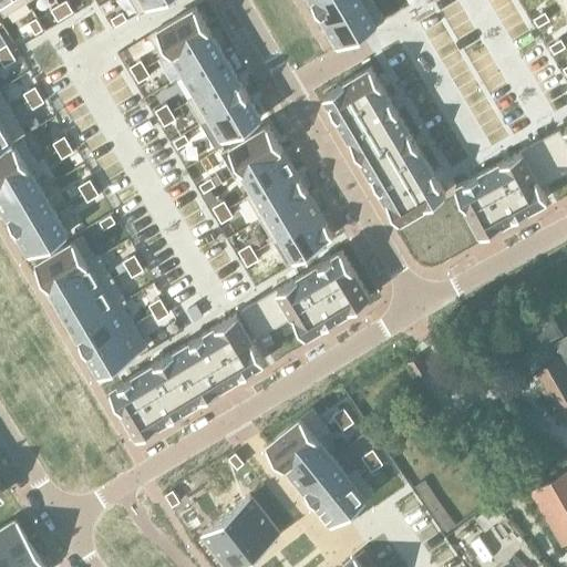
[(0,0),(0,6),(4,13),(26,0),(0,0)]
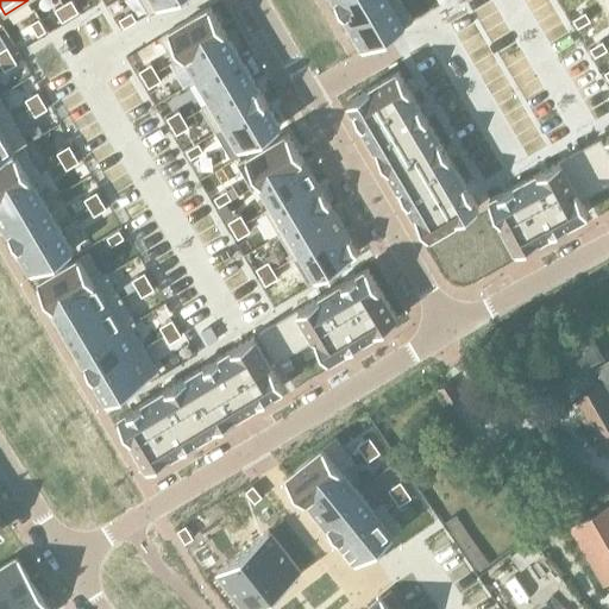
[(71,0),(68,0),(63,4),(70,16),(79,11),(71,0)]
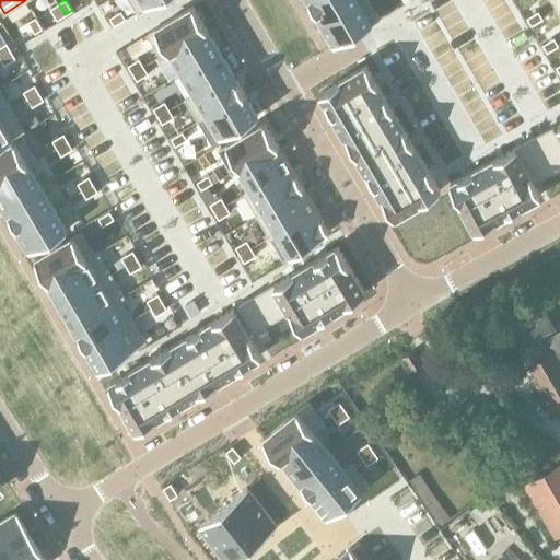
[(130,0),(138,11),(144,7),(156,0),(130,0)]
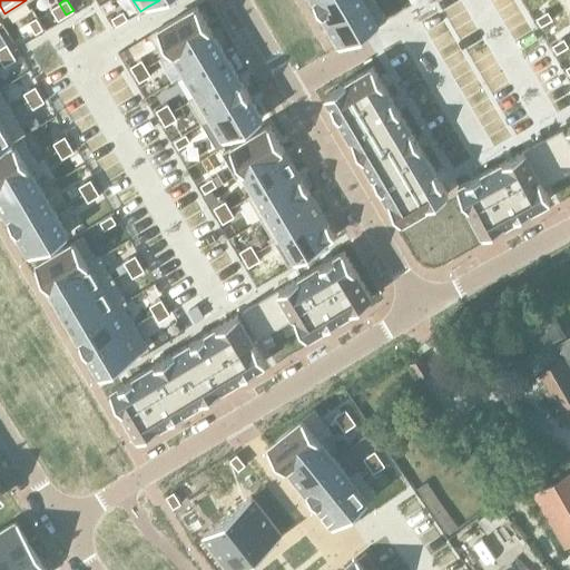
[(315,0),(313,1),(322,17),(324,20),(326,23),(365,0),(315,0)]
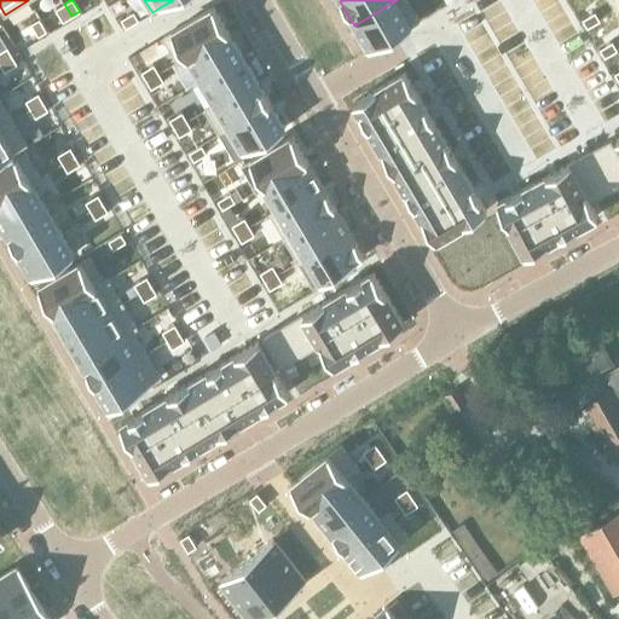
[(406,0),(397,0),(354,25),(357,30),(359,34),(368,50),(369,51),(394,35),(420,21),(406,0)]
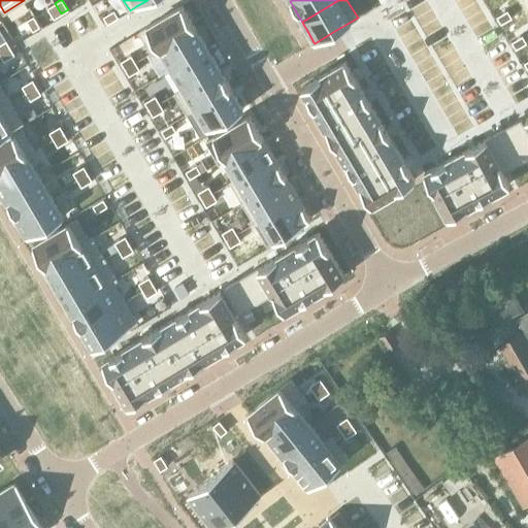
[(55,3),(47,7),(54,18),(61,13),(55,3)]
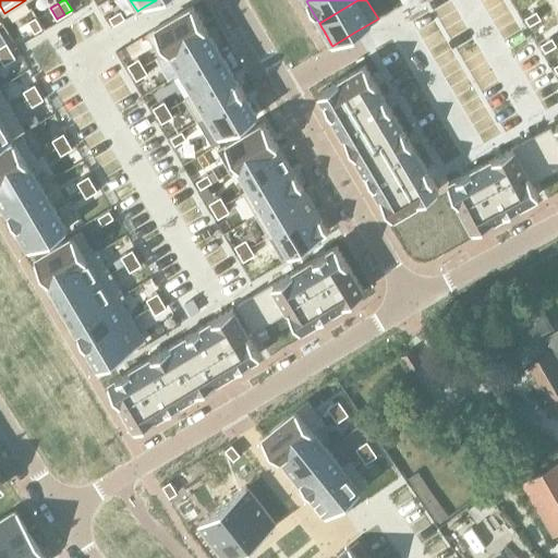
[(193,5),(147,33),(160,56),(168,51),(206,29),(206,28),(193,5)]
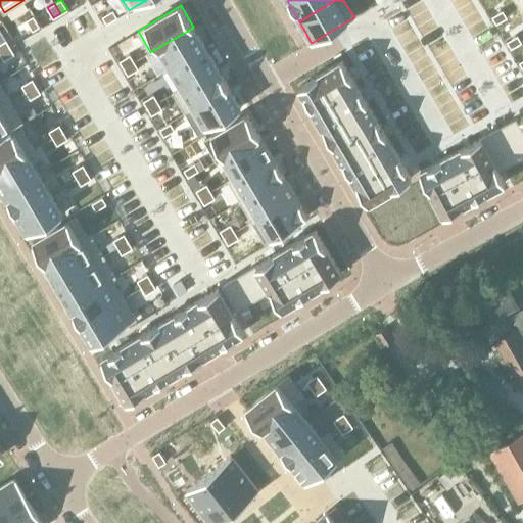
[(112,9),(102,15),(106,22),(117,16),(112,9)]
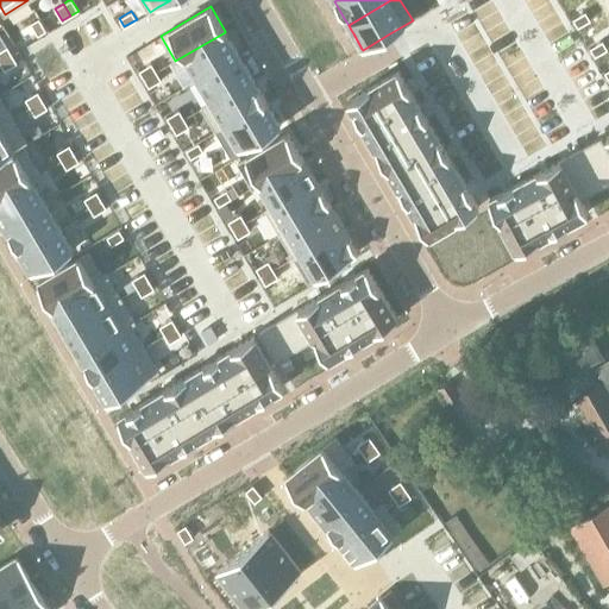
[(585,11),(572,18),(578,26),(590,19),(585,11)]
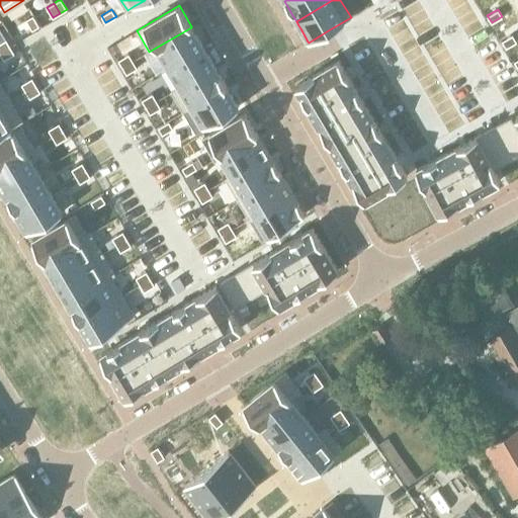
[(33,15),(26,19),(32,29),(39,25),(33,15)]
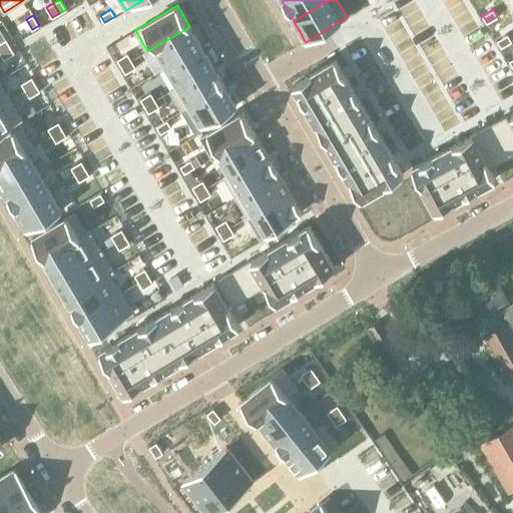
[(189,27),(154,47),(165,66),(200,45),(189,27)]
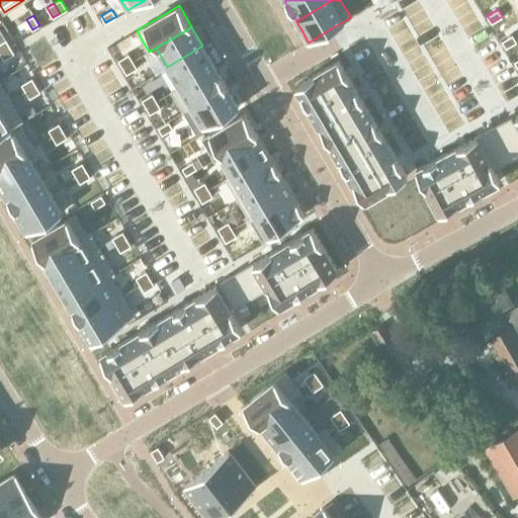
[(512,34),(502,40),(506,48),(516,41),(512,34)]
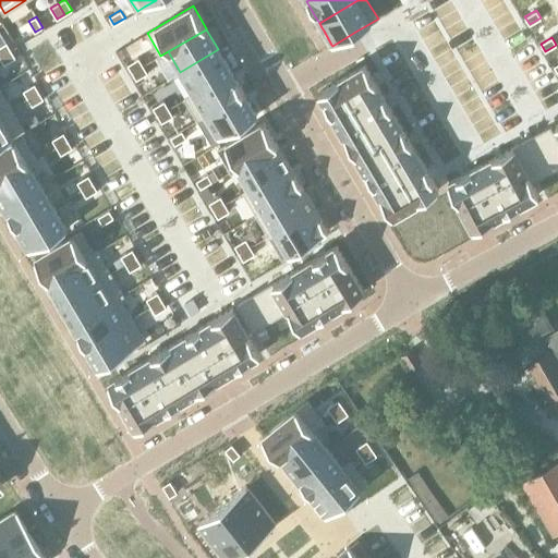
[(7,43),(0,46),(0,56),(11,49),(7,43)]
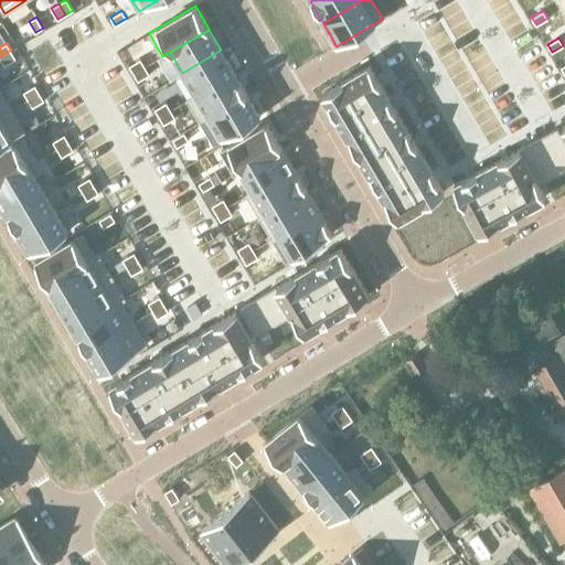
[(11,50),(0,56),(0,57),(4,65),(16,57),(11,50)]
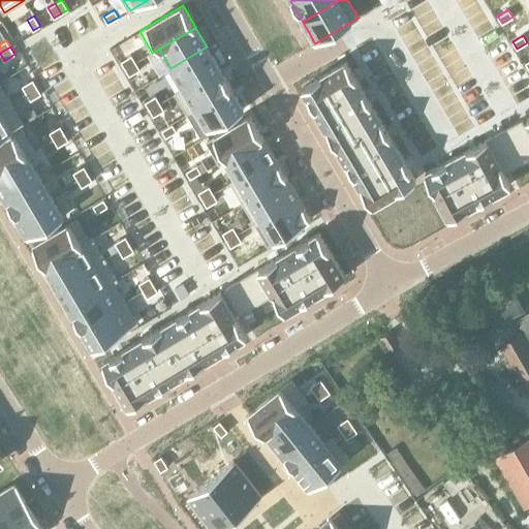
[(207,47),(170,68),(183,88),(218,66),(207,47)]
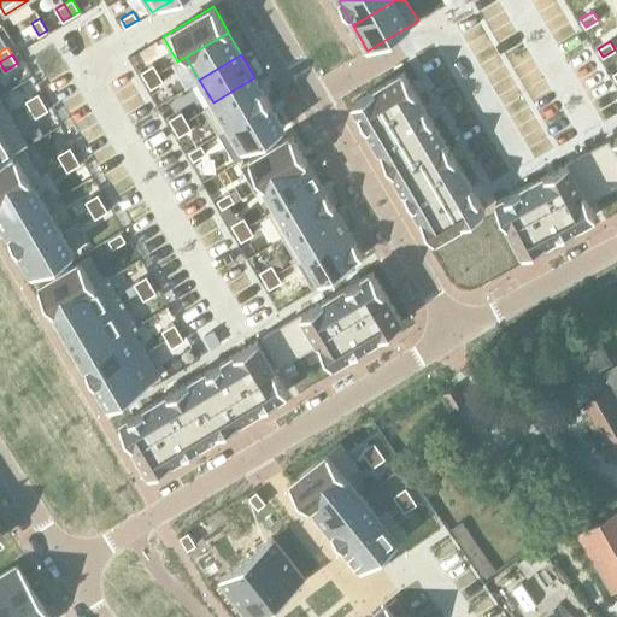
[(153,64),(141,71),(146,80),(158,72),(153,64)]
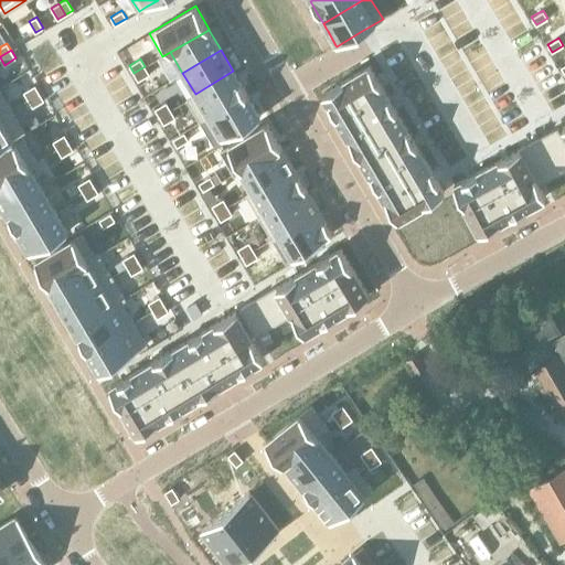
[(343,81),(323,93),(349,137),(361,157),(385,198),(385,199),(397,219),(424,203),(444,191),(418,147),(406,127),(382,86),(382,85),(370,65),(343,81)]
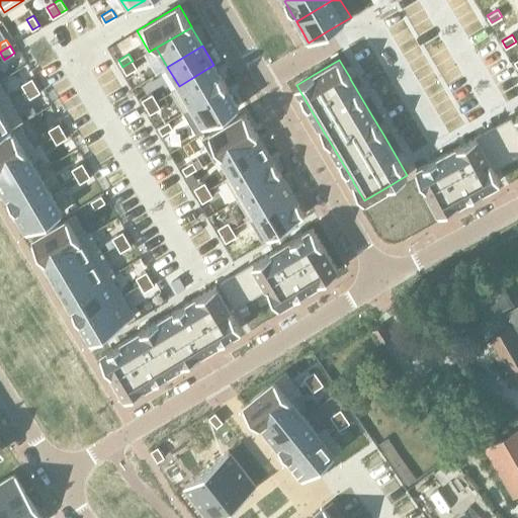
[(133,61),(122,67),(126,74),(137,68),(133,61)]
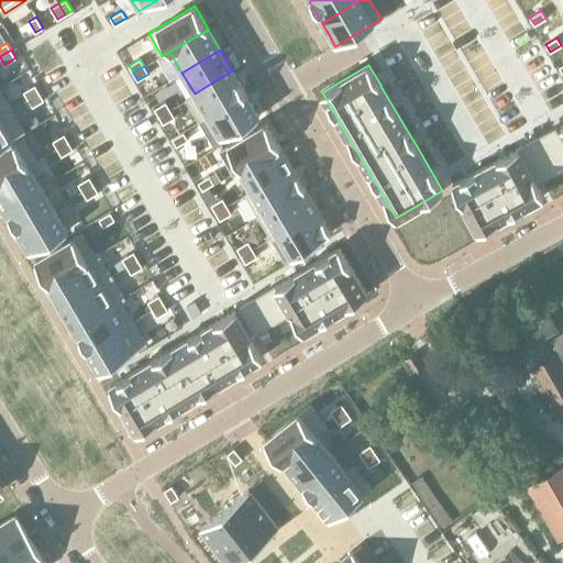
[(195,94),(187,98),(200,121),(208,117),(246,94),(233,72),(232,70),(195,94)]
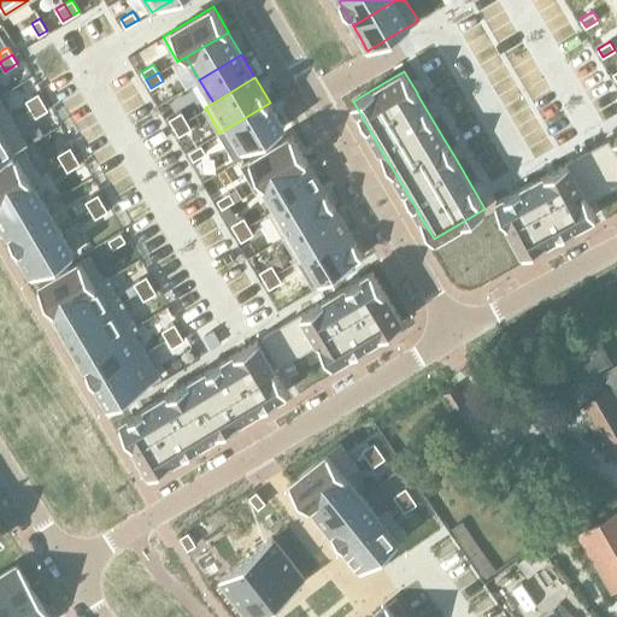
[(39,92),(25,100),(30,107),(43,100),(39,92)]
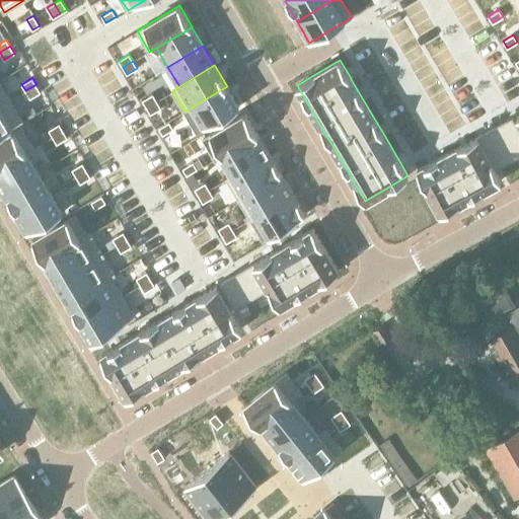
[(0,105),(10,100),(0,83),(0,105)]
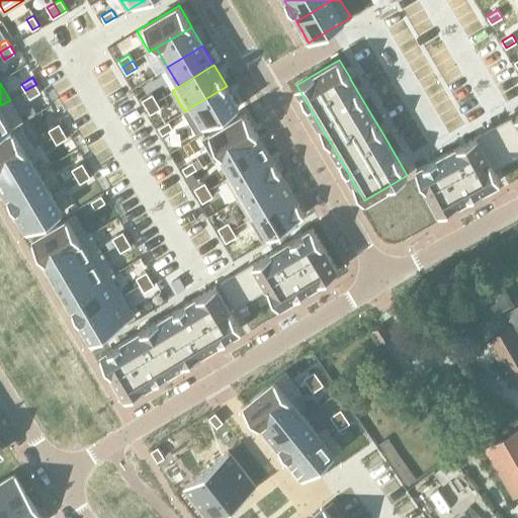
[(36,84),(25,90),(29,97),(40,91),(36,84)]
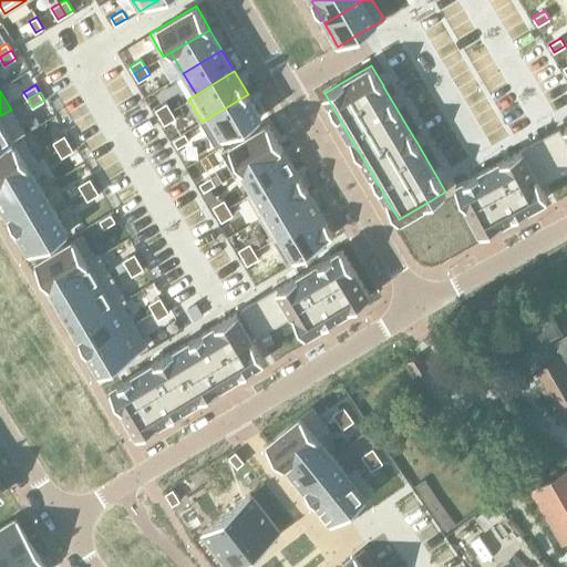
[(248,94),(209,117),(223,140),(261,116),(248,94)]
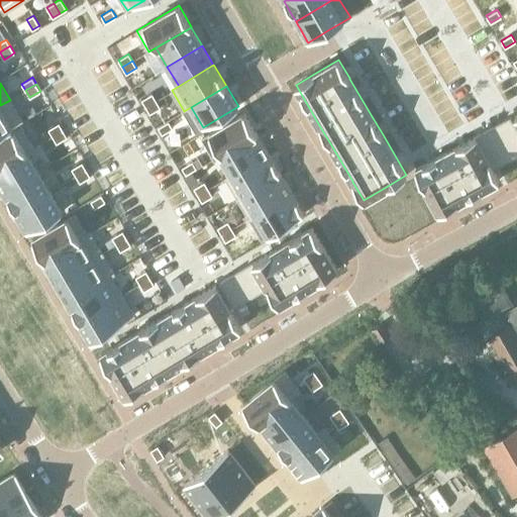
[(151,93),(141,99),(145,106),(157,100),(151,93)]
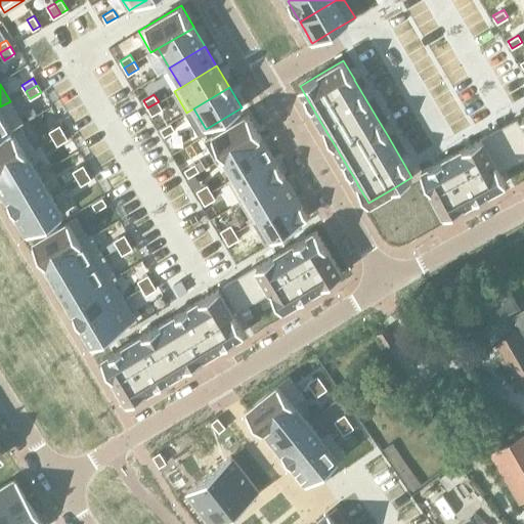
[(10,101),(0,106),(0,135),(23,122),(10,101)]
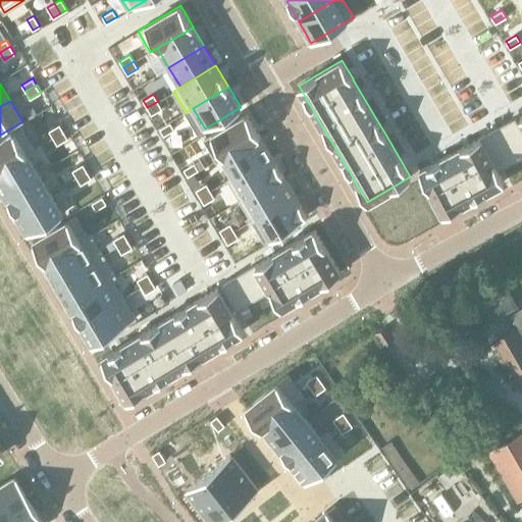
[(158,101),(147,107),(151,114),(162,108),(158,101)]
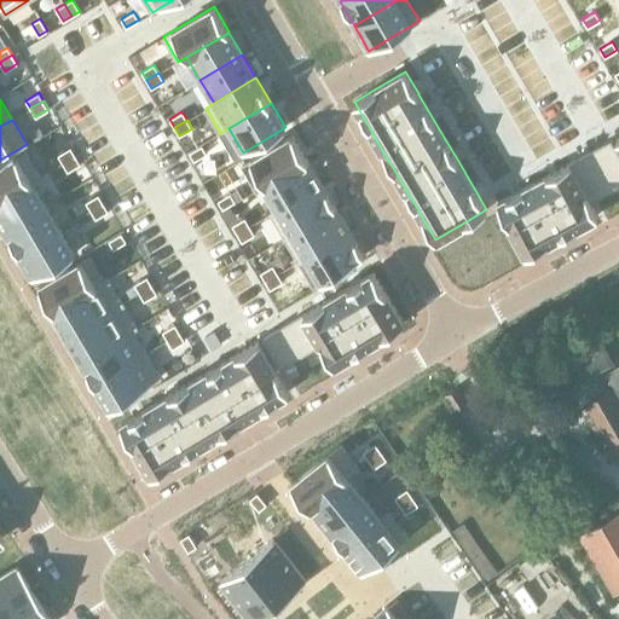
[(293,134),(242,165),(256,190),(265,185),(307,161),(307,160),(293,134)]
